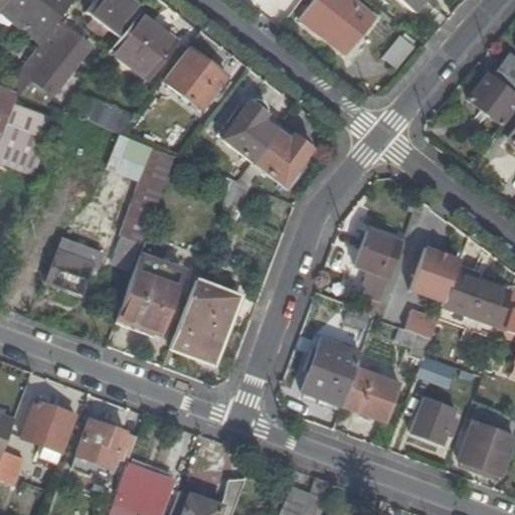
[(0,0),(0,10),(1,9),(8,0),(0,0)]
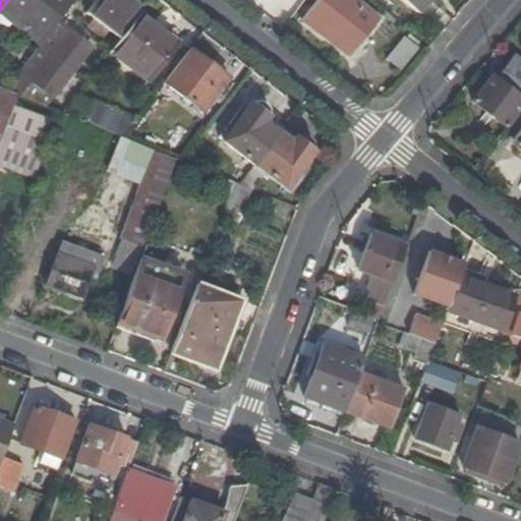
[(44,41),(74,0),(8,0),(1,9),(44,41)]
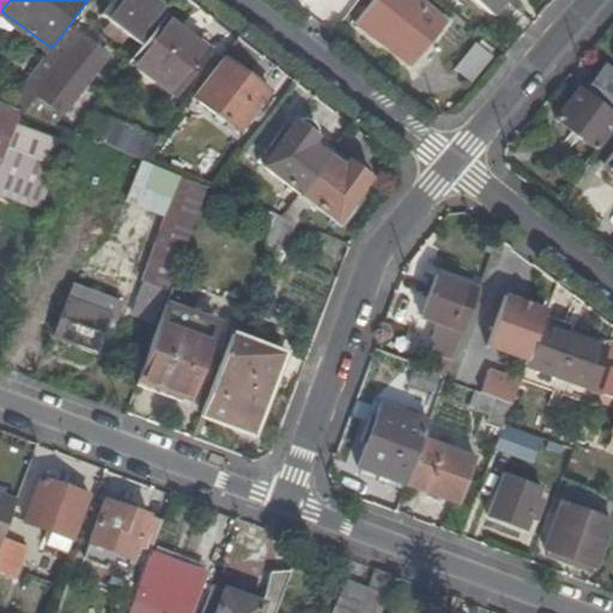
[(164,17),(167,12),(150,0),(114,0),(102,17),(141,47),(164,17)]
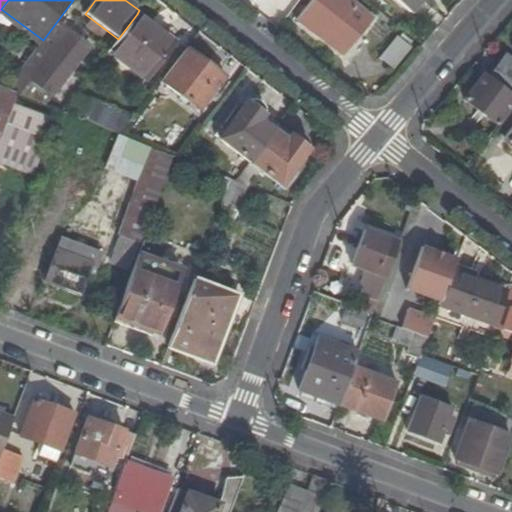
[(345,54),(373,19),(351,0),(312,0),(298,18),(345,54)]
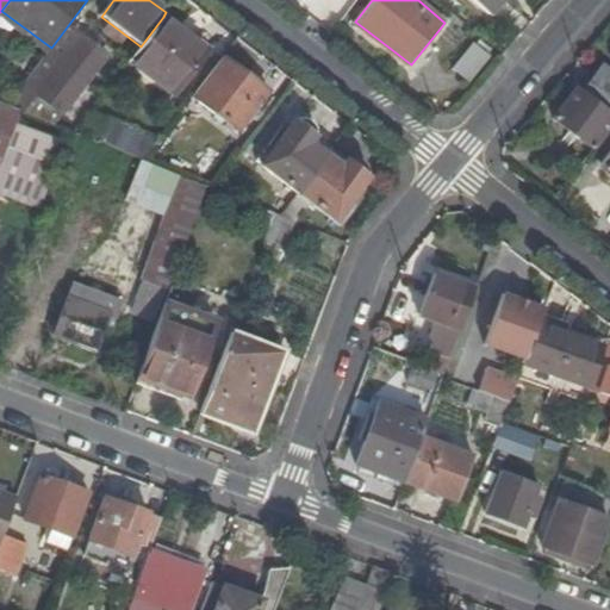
[(471,0),(487,14),(499,0),(471,0)]
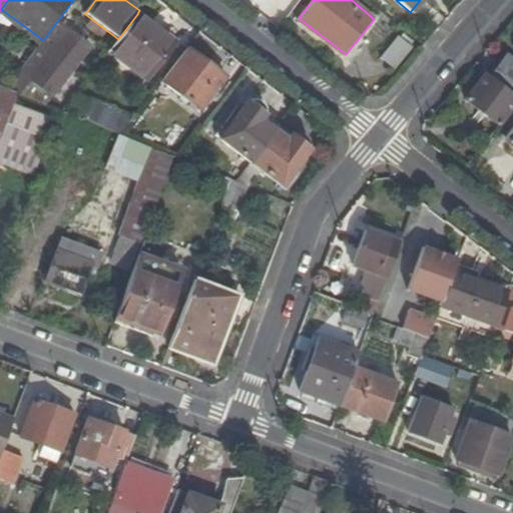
[(174,43),(137,14),(118,39),(109,50),(146,78),(174,43)]
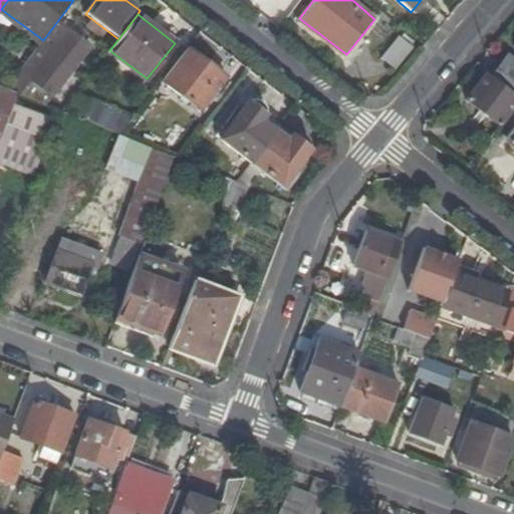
[(53,96),(89,48),(59,25),(23,73),(53,96)]
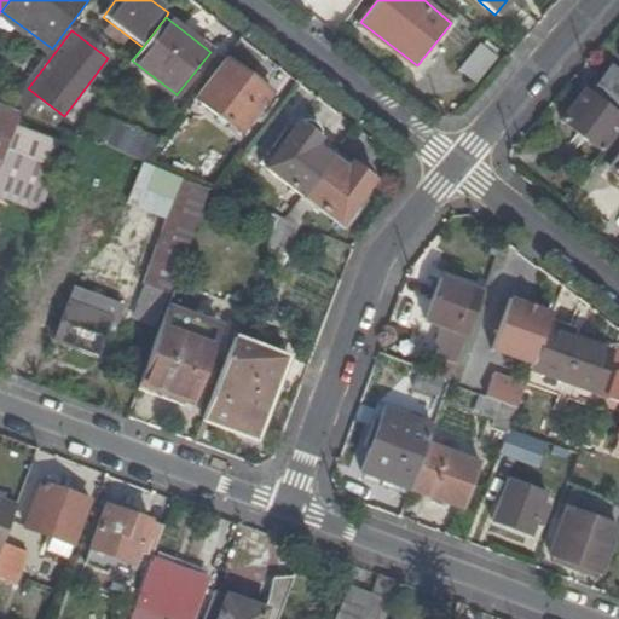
[(475,82),(496,57),(480,44),(460,69),(475,82)]
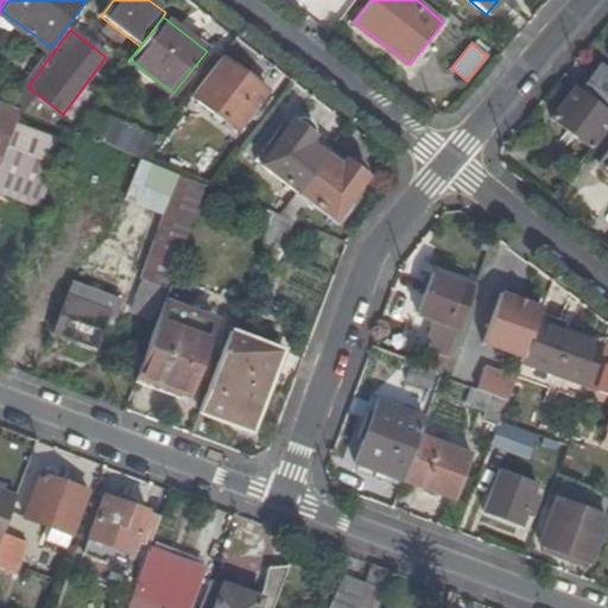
[(266,89),(221,55),(191,94),(238,128),(266,89)]
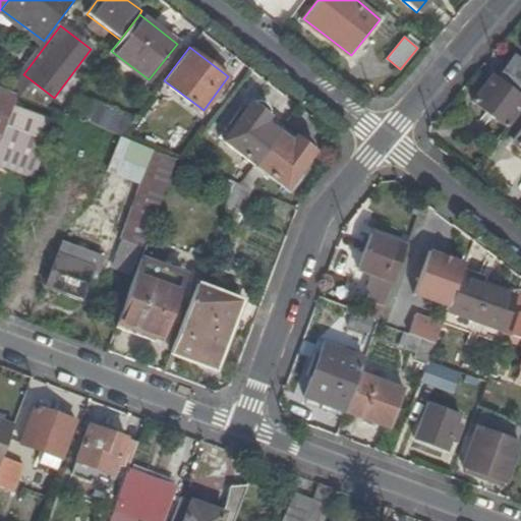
[(497,79),(520,98),(520,59),(517,56),(497,79)]
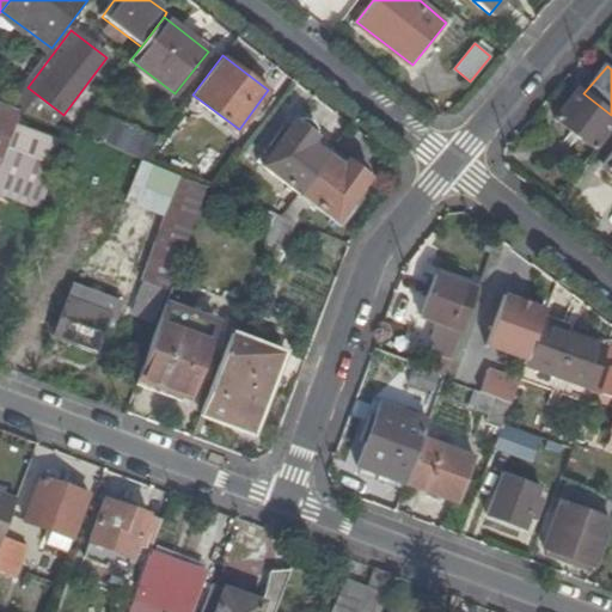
[(611,127),(611,115),(583,93),(579,90),(556,118),(594,150),(611,127)]
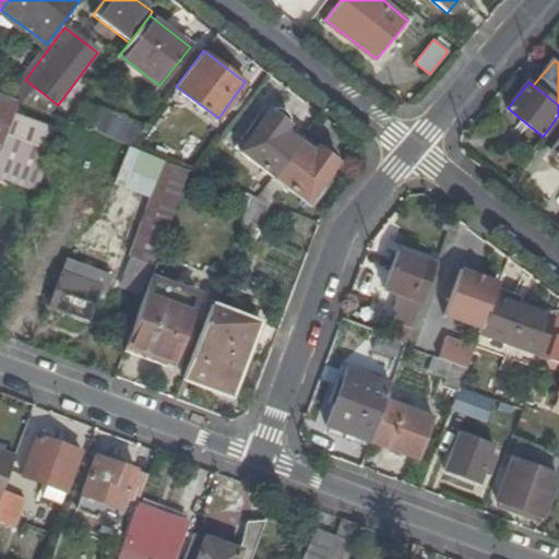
[(0,152),(14,115),(18,103),(6,98),(0,95),(0,152)]
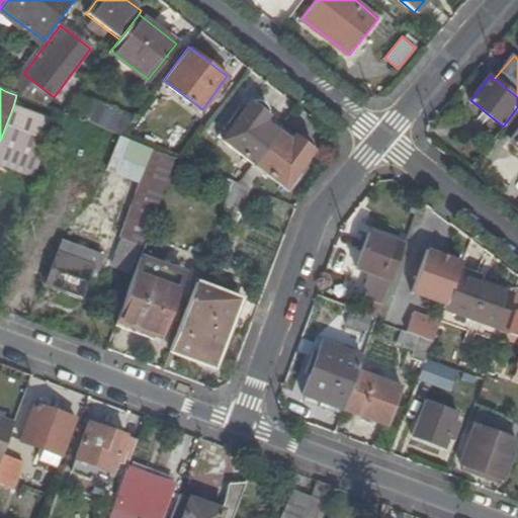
[(133,119),(93,102),(87,119),(121,136),(133,119)]
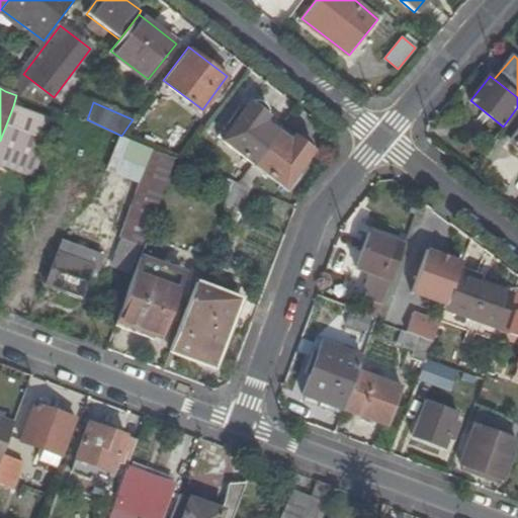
[(241,156),(225,177),(233,181),(237,183),(252,164),(279,126),(266,116),(267,114),(267,113),(266,110),(266,107),(264,105),(262,103),(258,102),(255,102),(252,102),(249,103),(247,106),(221,140),(241,156)]
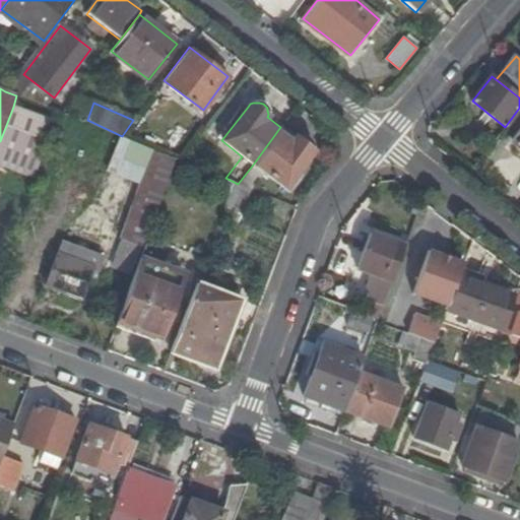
[(54,121),(13,107),(0,141),(0,144),(40,159),(54,121)]
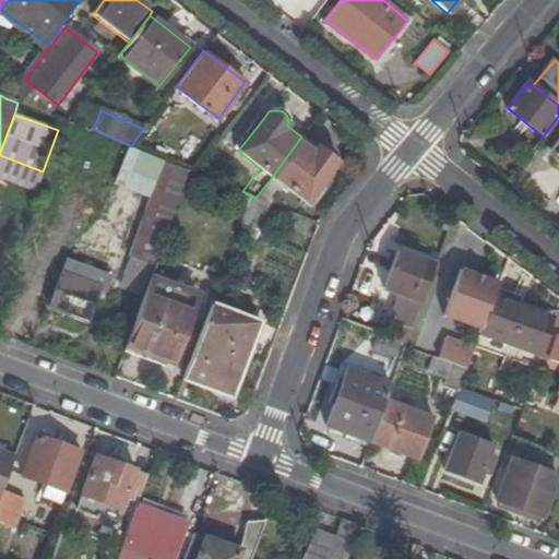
[(317,147),(301,137),(272,177),(277,181),(305,202),(334,164),(334,162),(335,158),(335,156),(335,153),(334,151),(331,150),(330,147),(328,146),(325,145),(322,145),(320,146),(318,147),(317,147)]
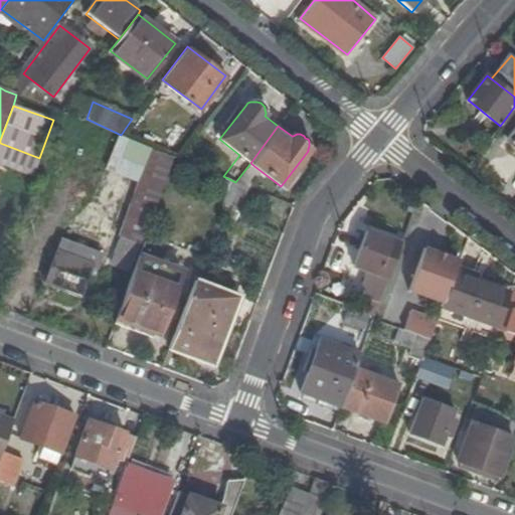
[(514,130),(504,144),(514,153),(514,130)]
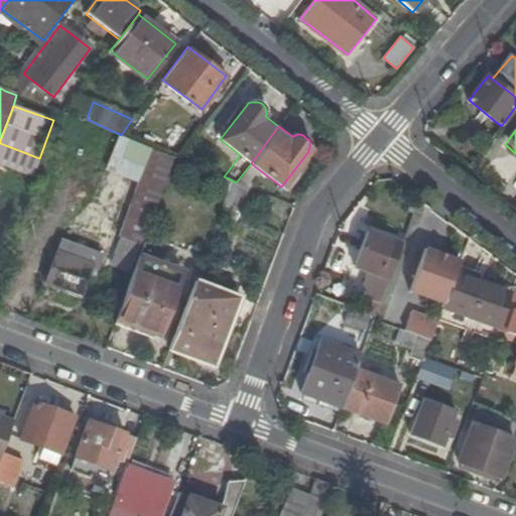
[(39,158),(0,143),(0,164),(32,176),(39,158)]
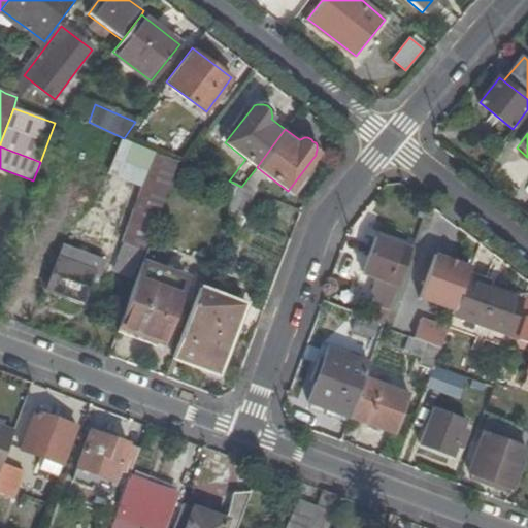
[(179,162),(159,154),(125,245),(144,253),(145,254),(179,162)]
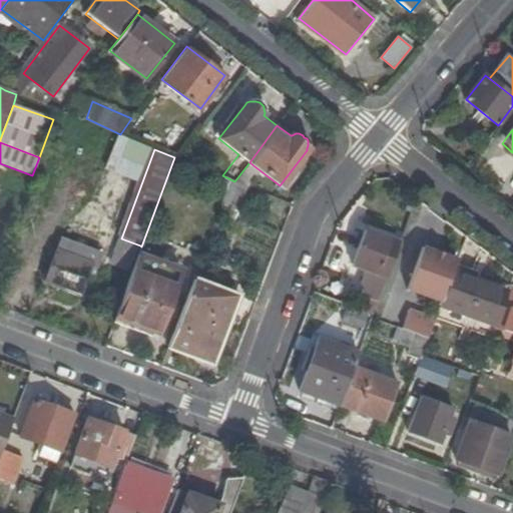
[(249,162),(234,181),(240,183),(254,166),(249,162)]
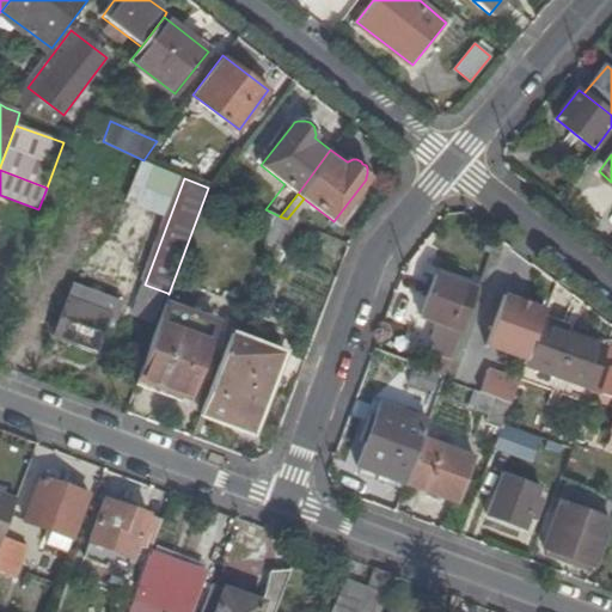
[(280,216),(275,214),(264,243),(285,250),(294,222),(287,219),(280,216)]
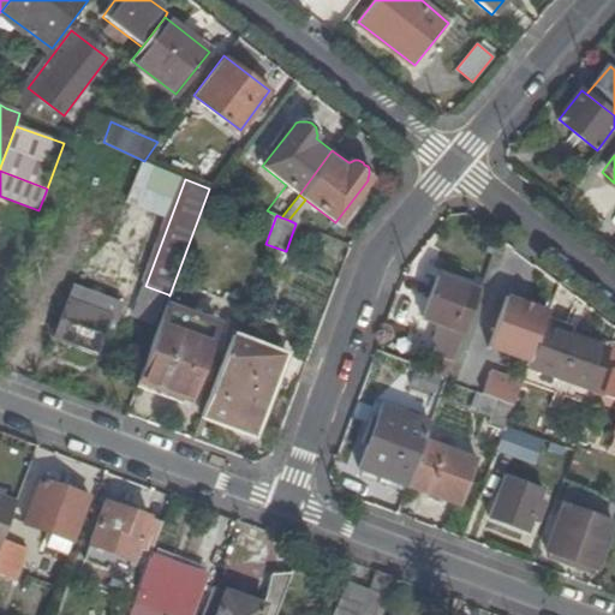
[(464,333),(481,291),(439,274),(422,316),(464,333)]
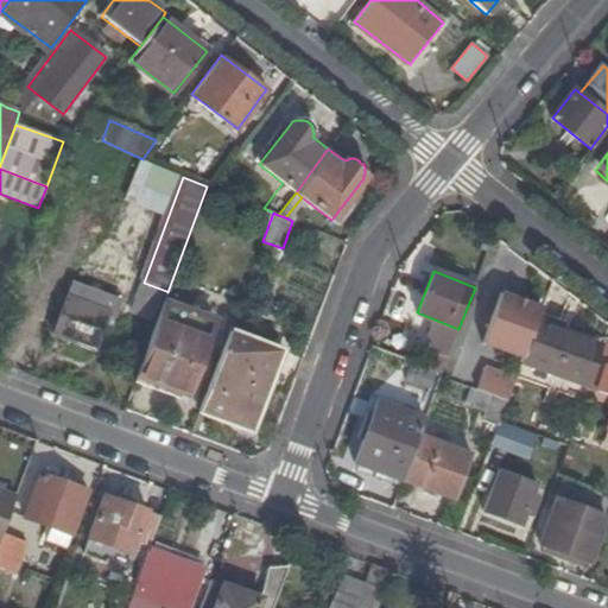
[(67,298),(109,314),(115,316),(121,302),(73,283),(67,298)]
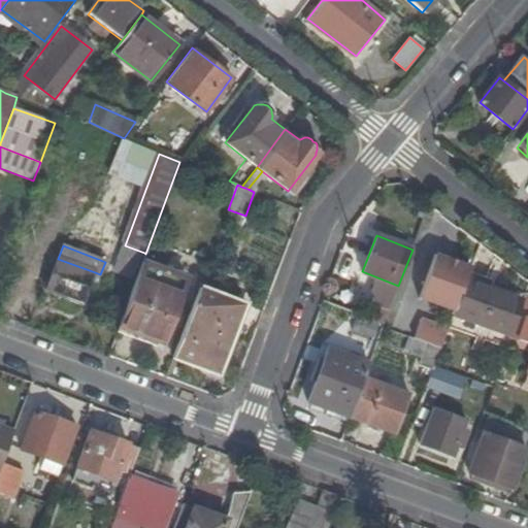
[(144,253),(125,245),(114,274),(133,281),(144,253)]
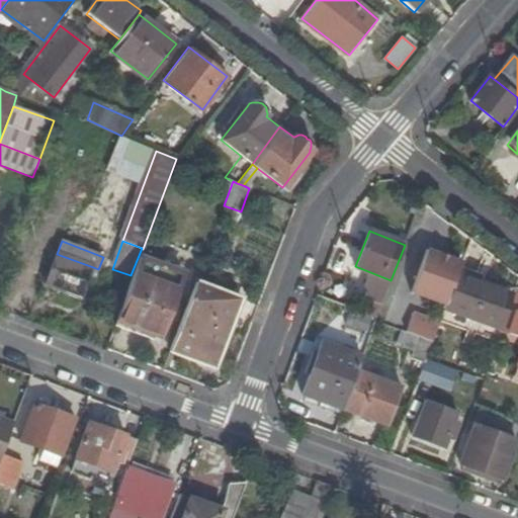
[(424,247),(406,292),(441,306),(458,260),(424,247)]
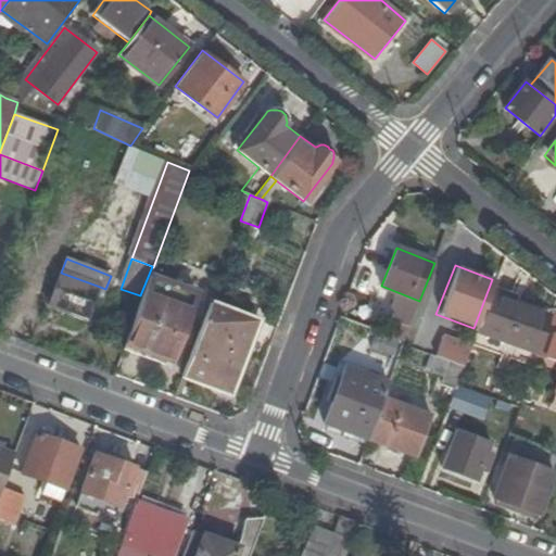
[(88,319),(100,287),(61,273),(49,304),(88,319)]
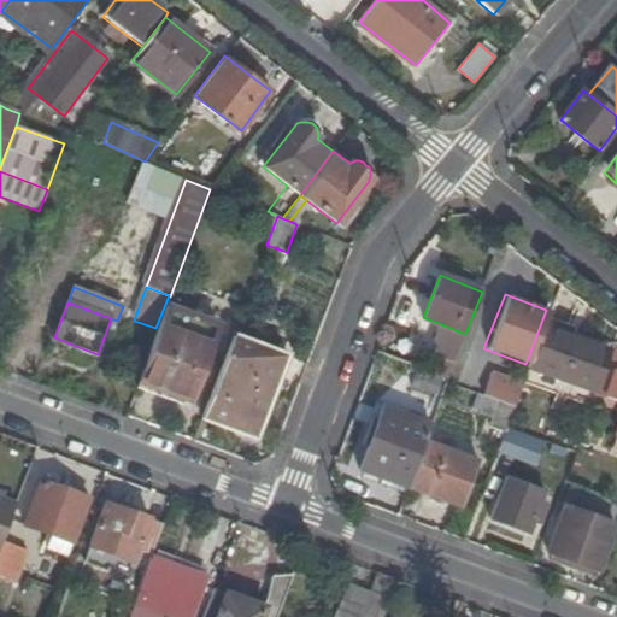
[(217,327),(166,309),(160,325),(140,380),(192,399),(210,346),(217,327)]
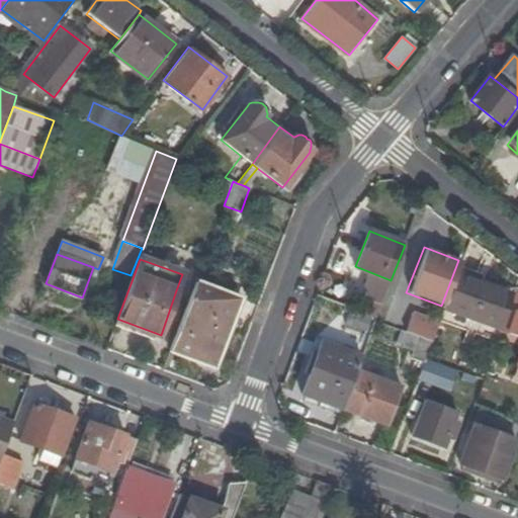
[(500,330),(512,295),(480,282),(481,278),(459,269),(445,308),(500,330)]
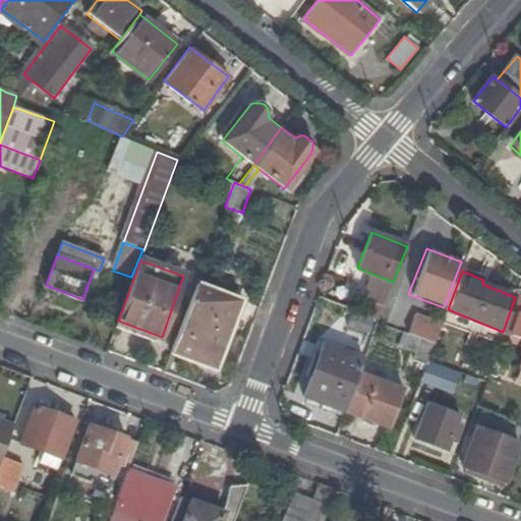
[(198,280),(172,352),(215,368),(241,296),(198,280)]
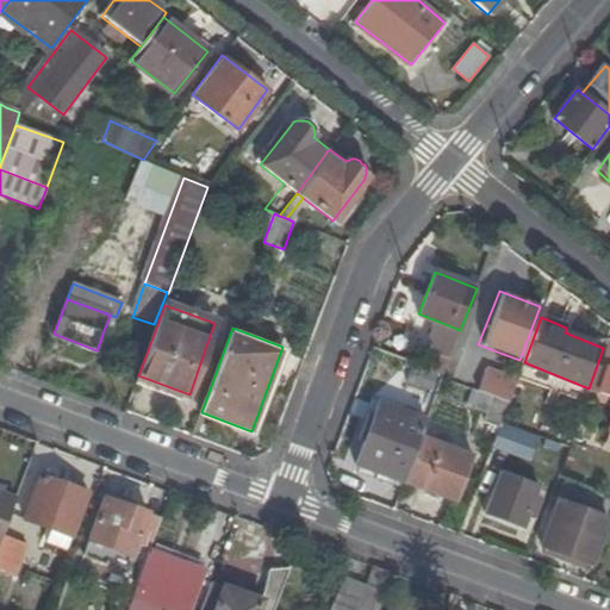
[(609,337),(605,349),(599,363),(609,367),(601,392),(609,394),(609,425),(609,429),(609,337)]
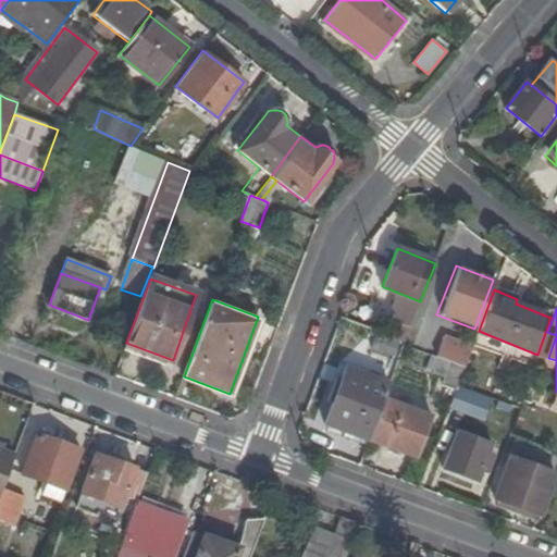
[(553,319),(551,318),(537,355),(539,355),(547,332),(553,319)]
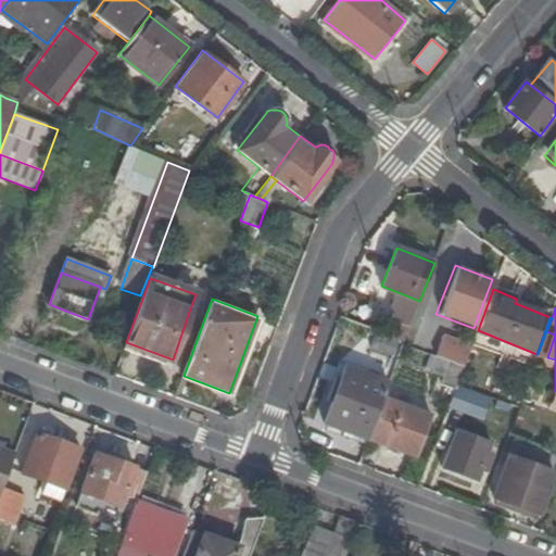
[(399,339),(376,330),(369,348),(392,356),(399,339)]
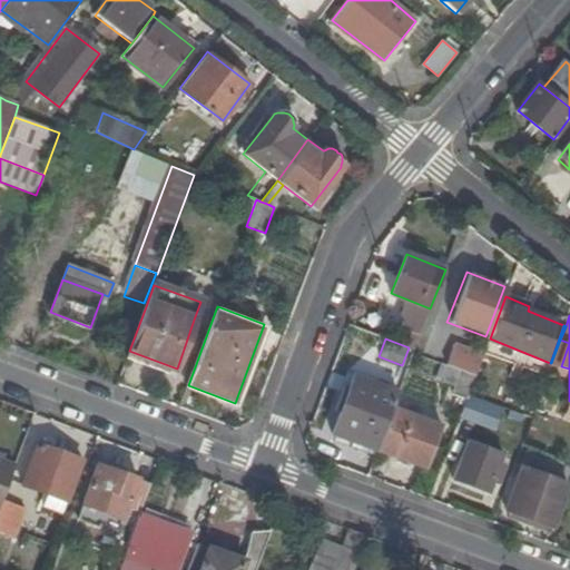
[(477,375),(484,355),(468,349),(460,370),(477,375)]
